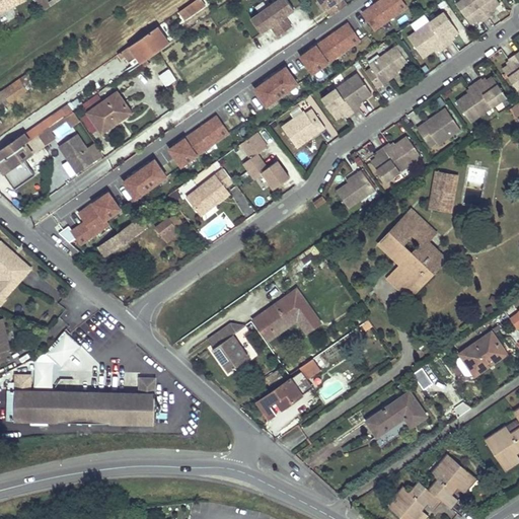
[(0,0),(0,11),(23,0),(0,0)]
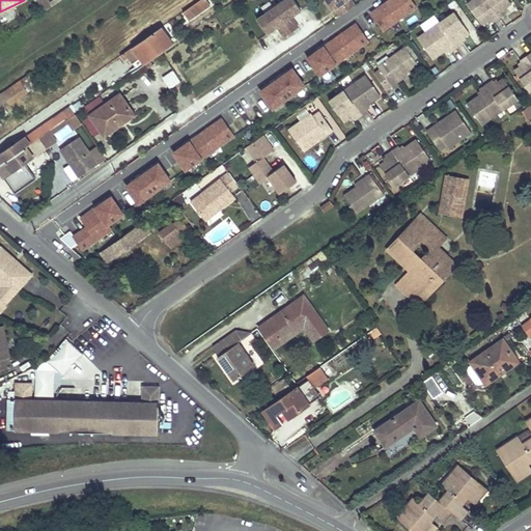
[(37,0),(43,11),(51,7),(49,3),(48,0),(37,0)]
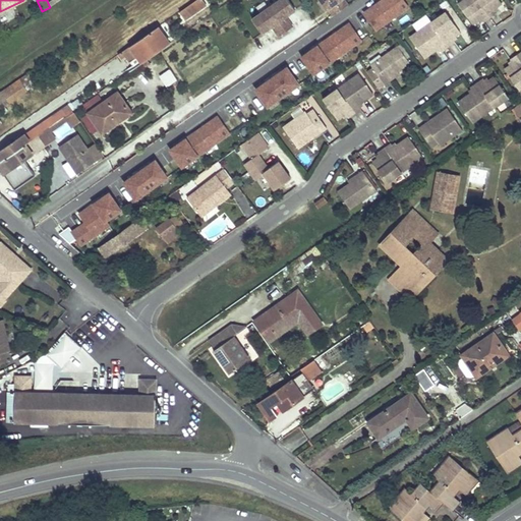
[(203,0),(196,0),(179,12),(186,21),(208,6),(203,0)]
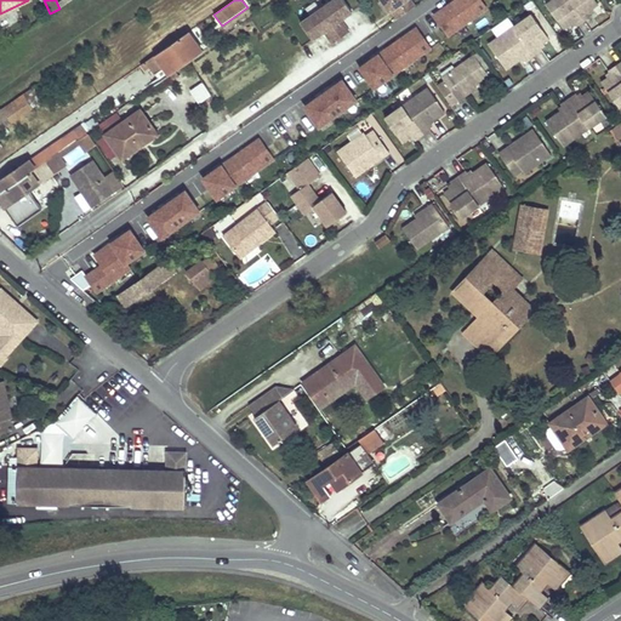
[(334,0),(320,9),(341,38),(349,32),(341,20),(352,11),(343,0),(334,0)]
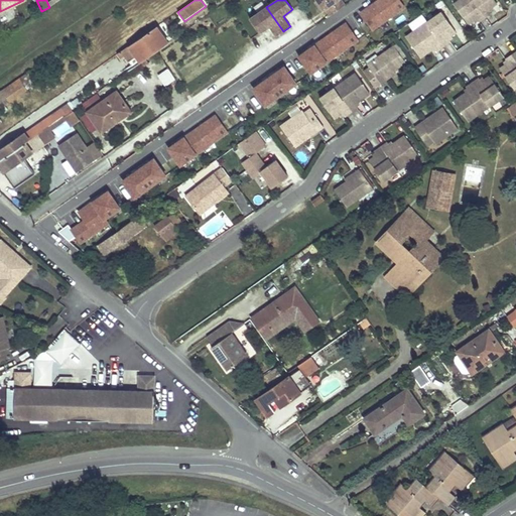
[(321,10),(324,9),(316,0),(315,0),(314,1),(321,10)]
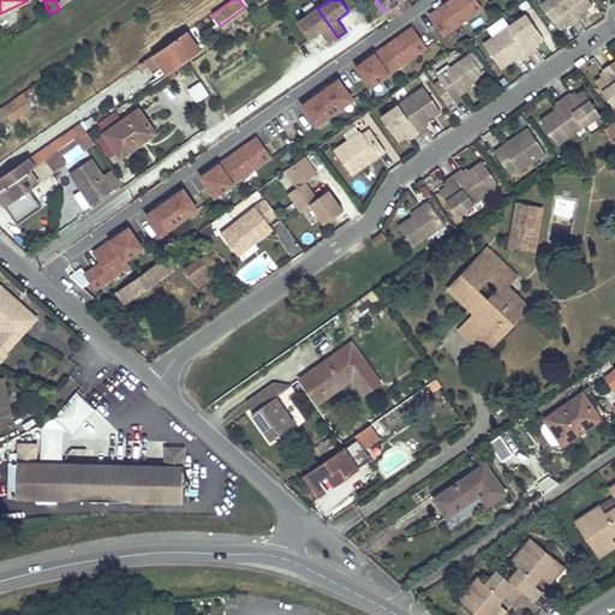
[(387,10),(393,18),(411,6),(406,0),(377,0),(386,11),(387,10)]
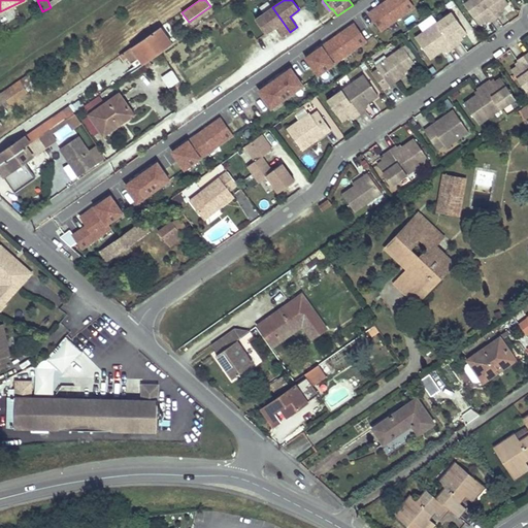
[(380,31),(415,6),(409,0),(382,0),(366,10),(380,31)]
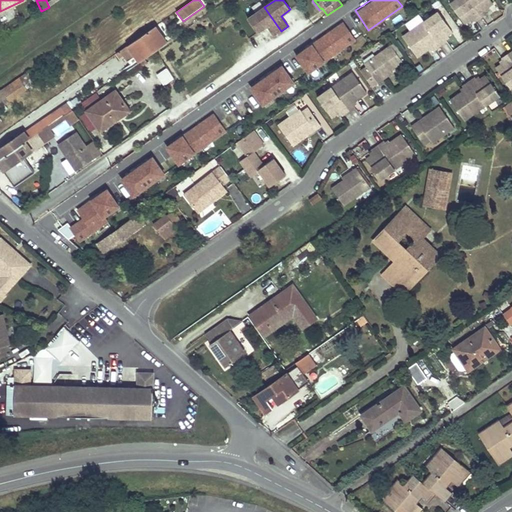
[(466,0),(453,0),(447,4),(461,24),(466,20),(470,18),(473,22),(479,18),(466,0)]
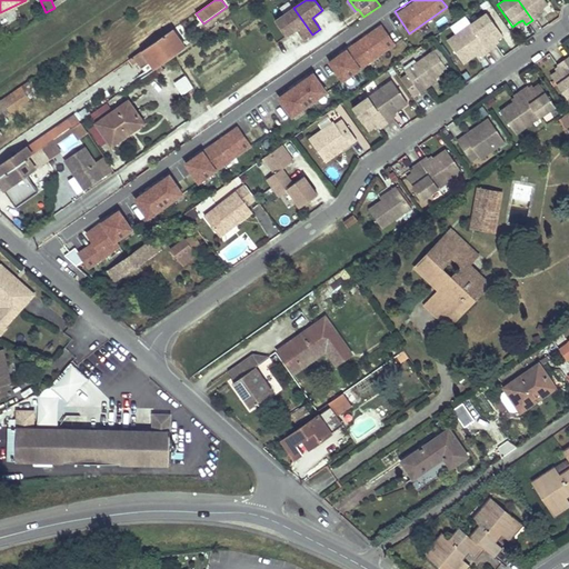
[(542,0),(518,0),(532,20),(539,15),(536,10),(539,8),(545,3),(542,0)]
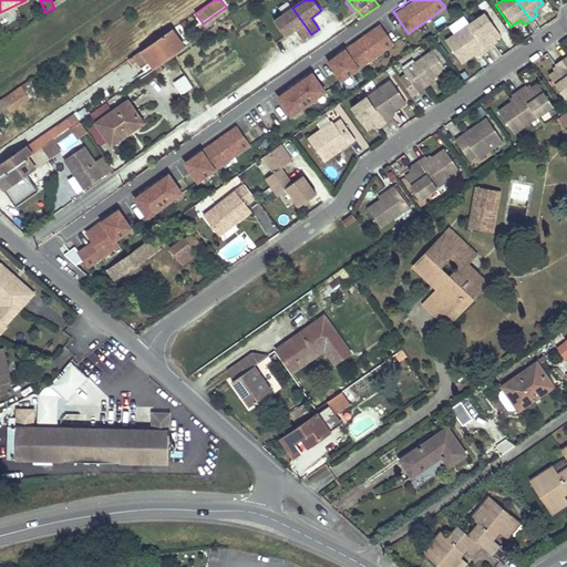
[(303,40),(311,34),(292,8),(275,21),(286,37),(296,29),(303,40)]
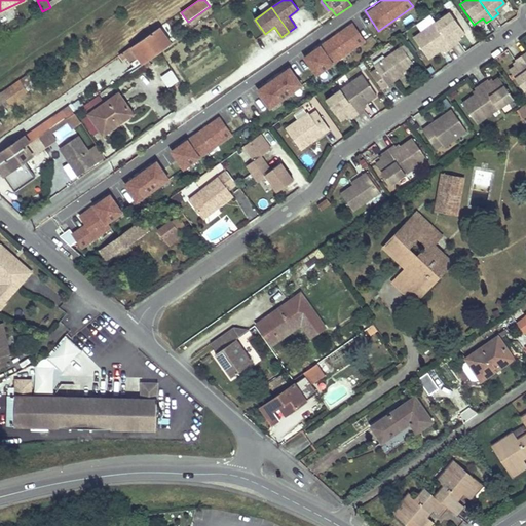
[(448,13),(433,24),(450,48),(456,43),(453,39),(457,36),(461,33),(448,13)]
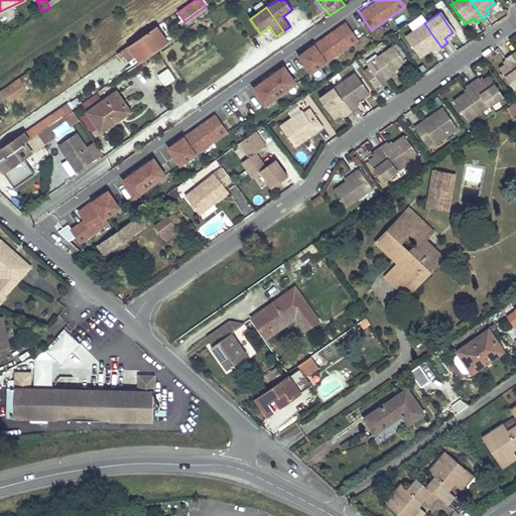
[(296,54),(310,75),(359,37),(345,18),(296,54)]
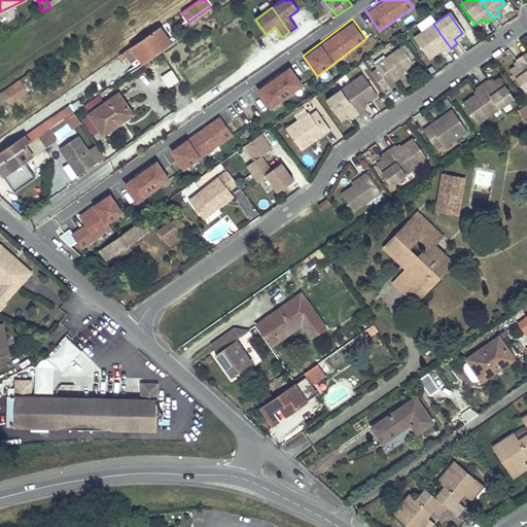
[(433,24),(413,38),(427,59),(438,50),(442,47),(445,53),(451,48),(433,24)]
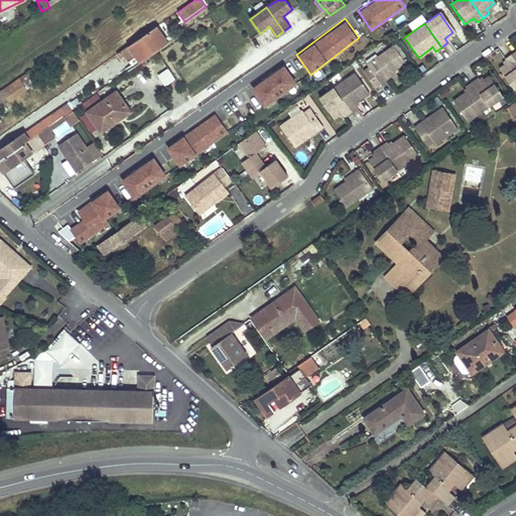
[(156,27),(130,45),(141,62),(168,43),(156,27)]
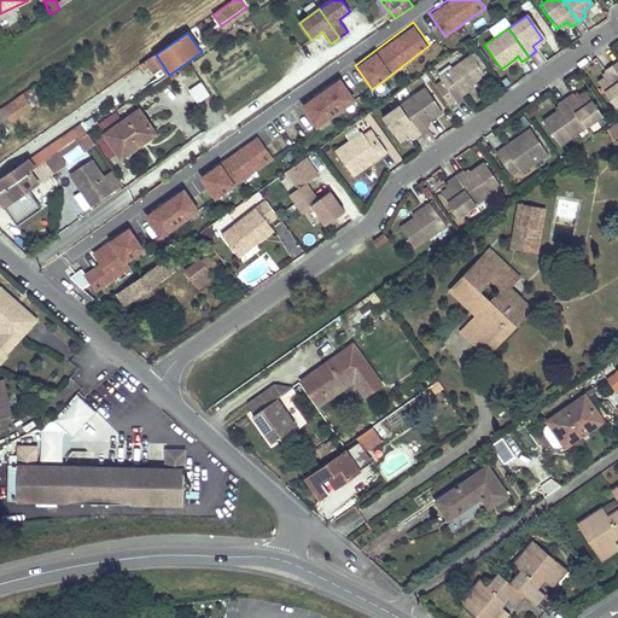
[(156,54),(146,62),(161,81),(169,75),(156,54)]
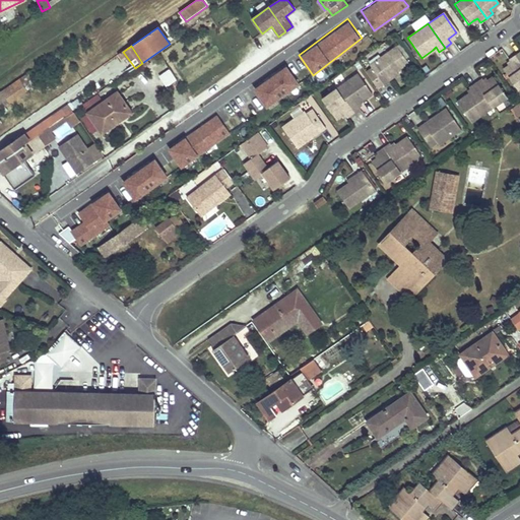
[(374,67),(368,71),(379,87),(391,79),(389,76),(406,63),(395,47),(371,64),(374,67)]
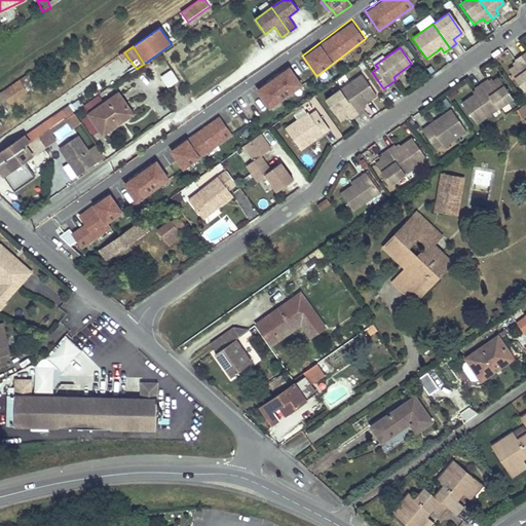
[(513,67),(509,71),(523,91),(525,88),(525,64),(520,55),(513,60),(517,65),(513,67)]
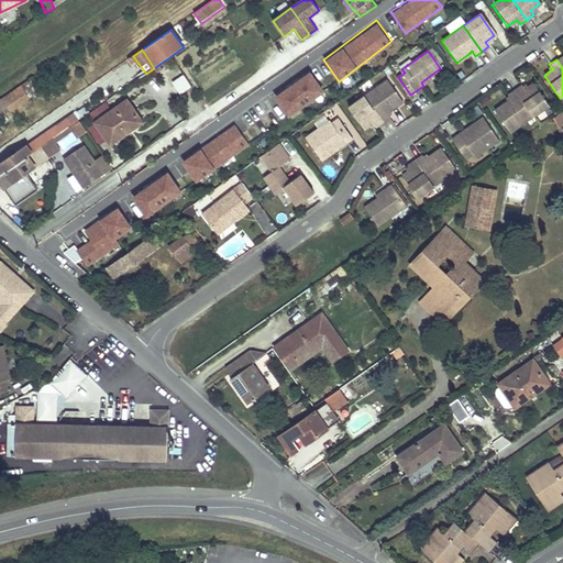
[(308,68),(272,96),(288,116),(324,88),(308,68)]
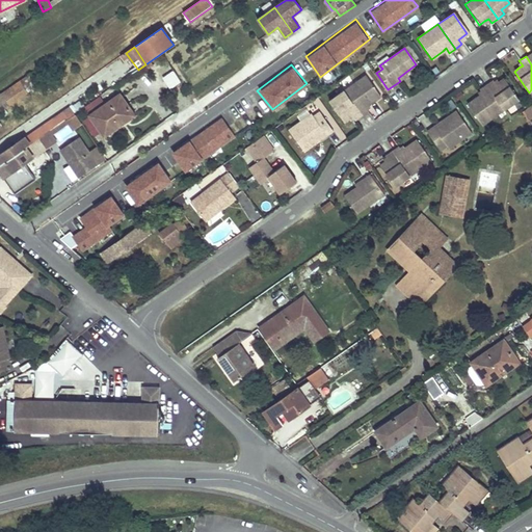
[(166,65),(160,71),(168,83),(176,79),(166,65)]
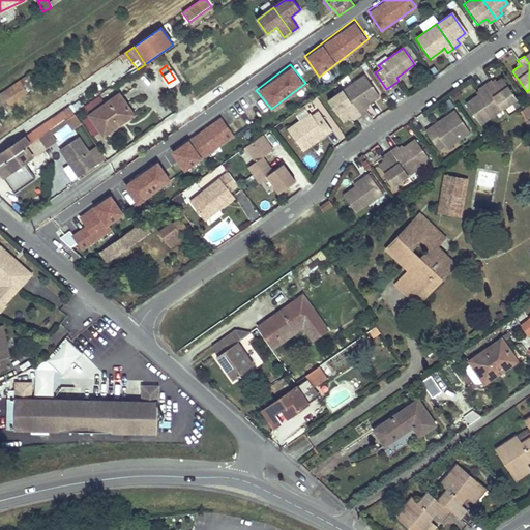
[(31,72),(0,93),(0,111),(39,85),(31,72)]
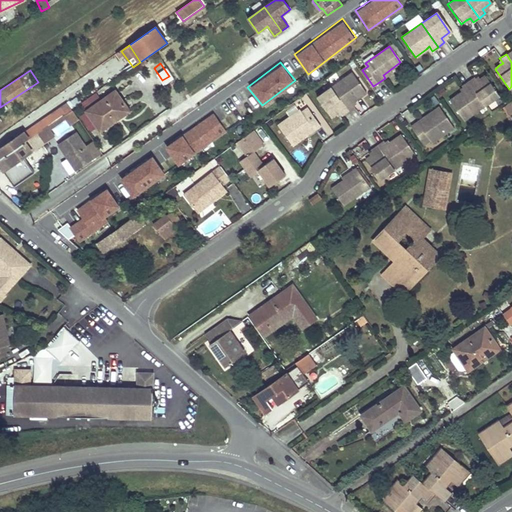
[(353,71),(333,86),(347,105),(350,110),(356,105),(353,101),(356,98),(367,91),(353,71)]
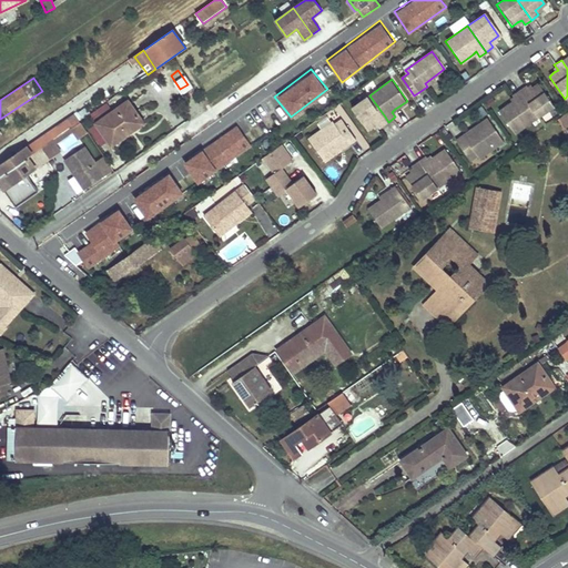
[(524,87),(517,91),(537,119),(554,107),(537,84),(531,89),(527,92),(524,87)]
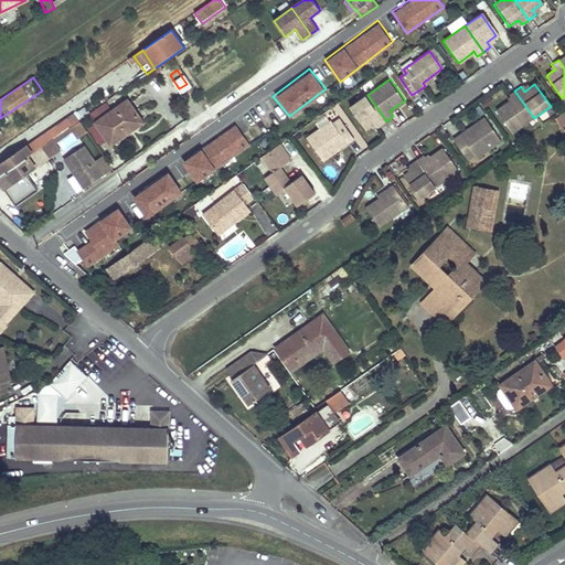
[(508,103),(496,112),(511,134),(534,118),(514,91),(508,95),(512,100),(508,103)]
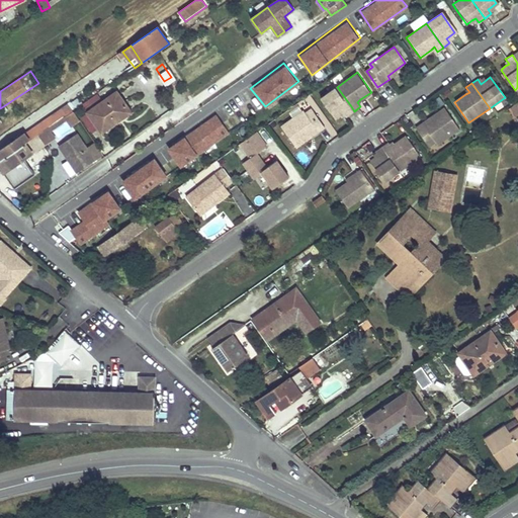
[(337,87),(322,97),(335,117),(341,113),(345,110),(348,115),(354,111),(351,106),(337,87)]
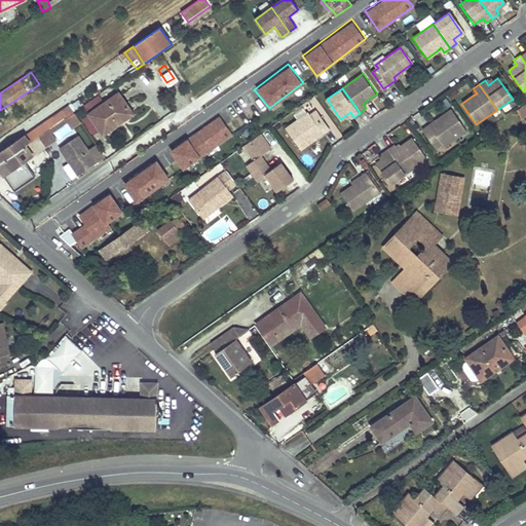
[(81,105),(85,110),(101,99),(98,94),(81,105)]
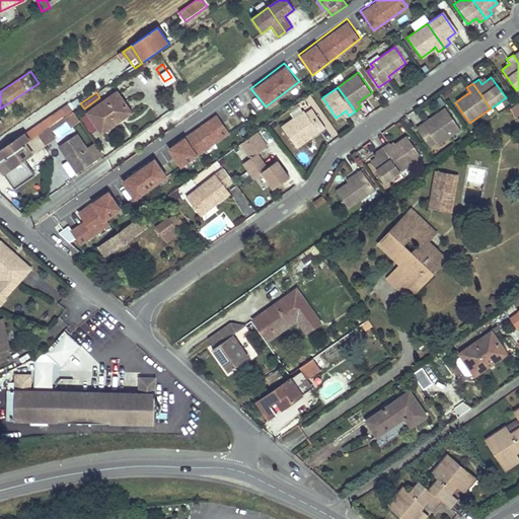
[(117,92),(88,113),(102,132),(118,121),(117,118),(129,109),(117,92)]
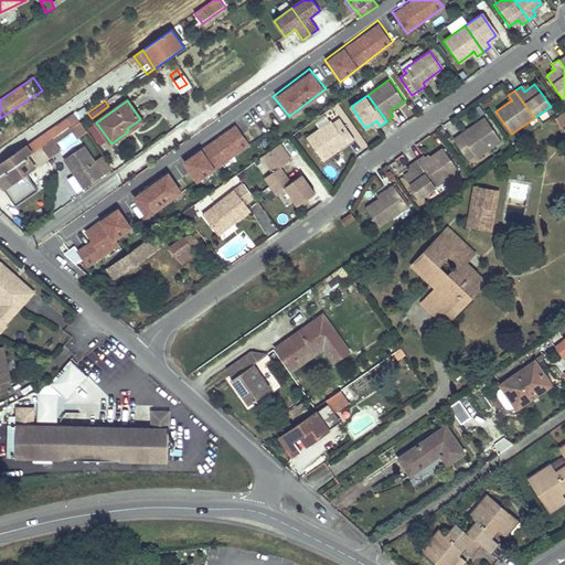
[(338,128),(344,123),(339,116),(332,121),(338,128)]
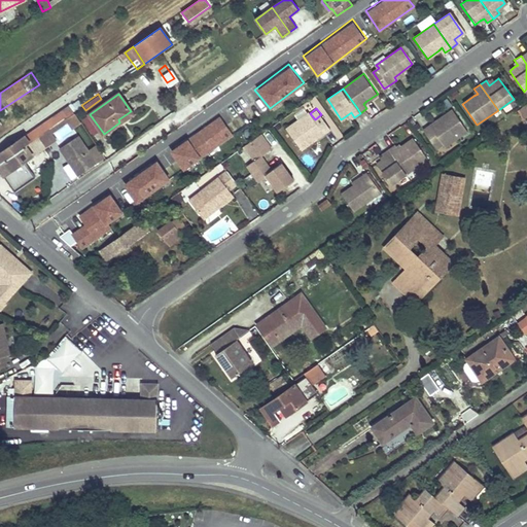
[(430,127),(424,131),(436,150),(443,146),(445,147),(467,132),(453,111),(440,120),(442,123),(432,129),(430,127)]
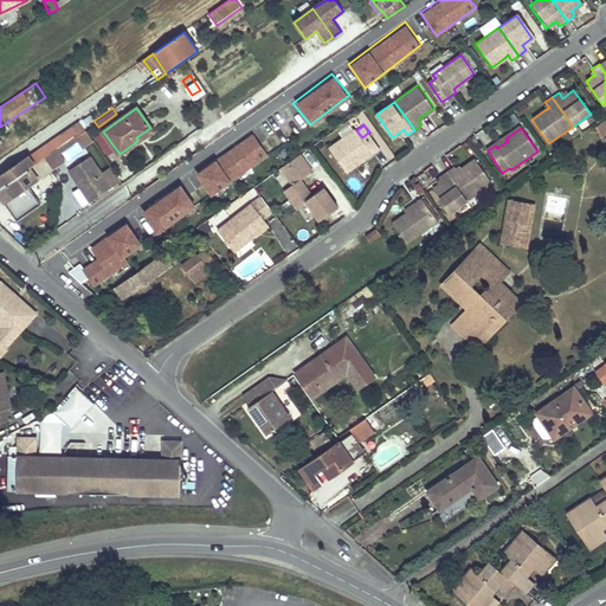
[(356,129),(329,148),(346,171),(361,159),(359,155),(369,148),(372,152),(379,147),(369,131),(362,137),(356,130),(356,129)]
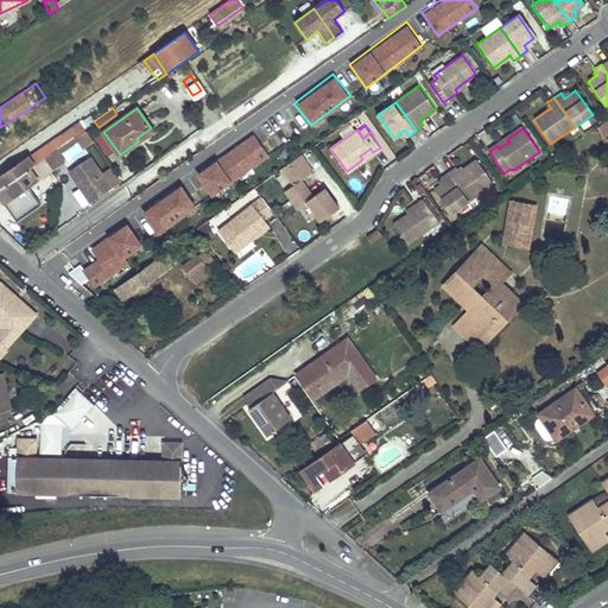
[(93,143),(84,131),(76,137),(84,149),(93,143)]
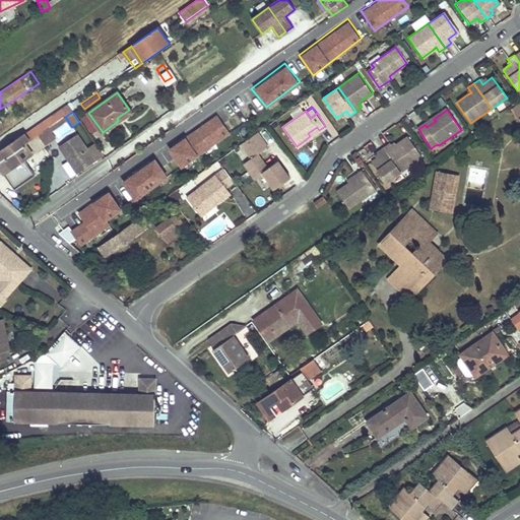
[(24,134),(30,141),(39,136),(48,129),(61,120),(56,113),(24,134)]
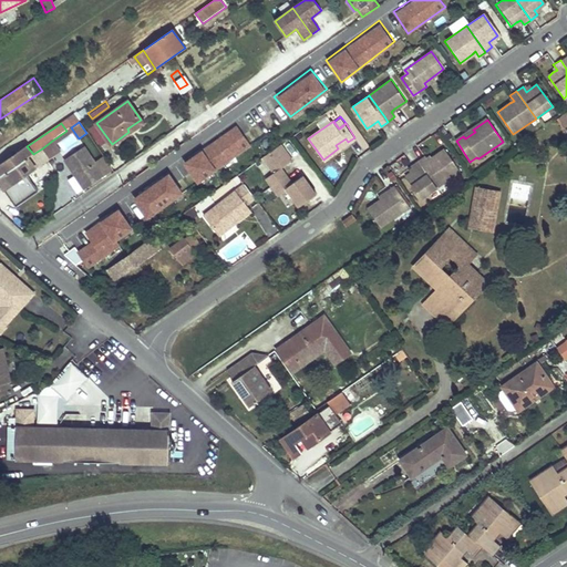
[(236,123),(182,160),(196,182),(250,145),(236,123)]
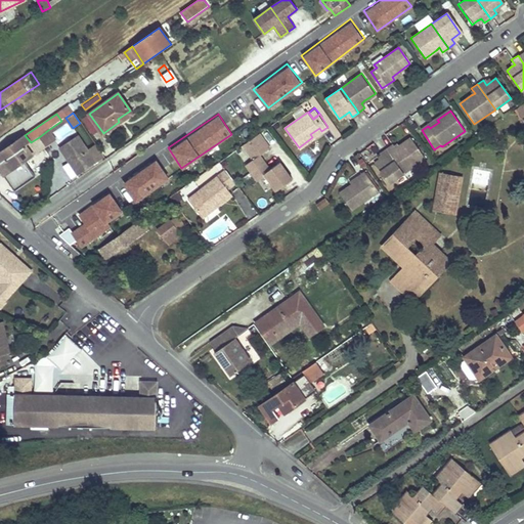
[(61,121),(48,130),(54,140),(73,128),(66,118),(61,121)]
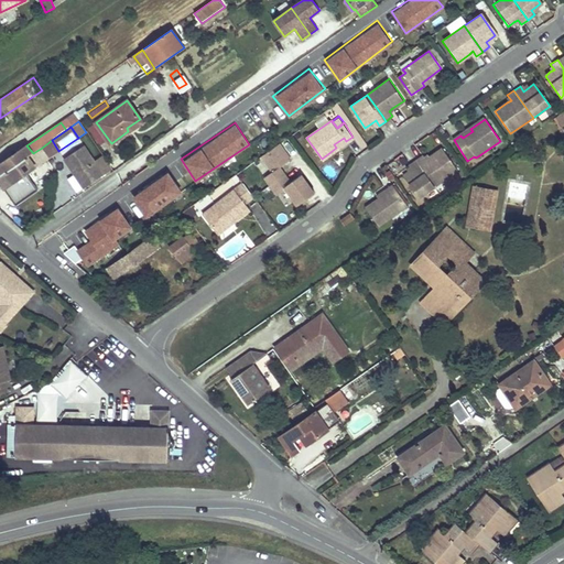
[(473,131),(470,129),(461,136),(463,138),(473,131)]
